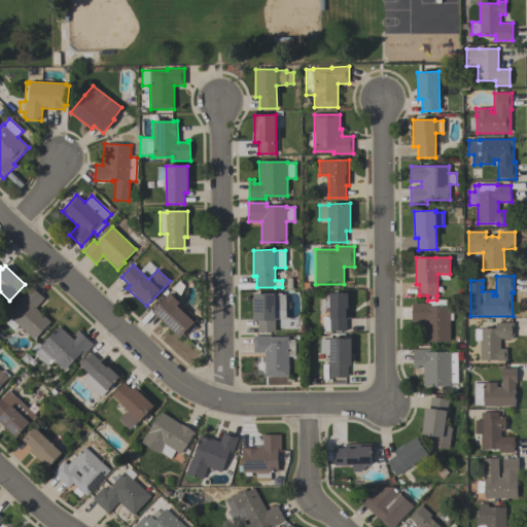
[(35,309),(50,322),(34,341),(7,316),(21,303),(19,300),(31,287),(44,300),(35,309)]
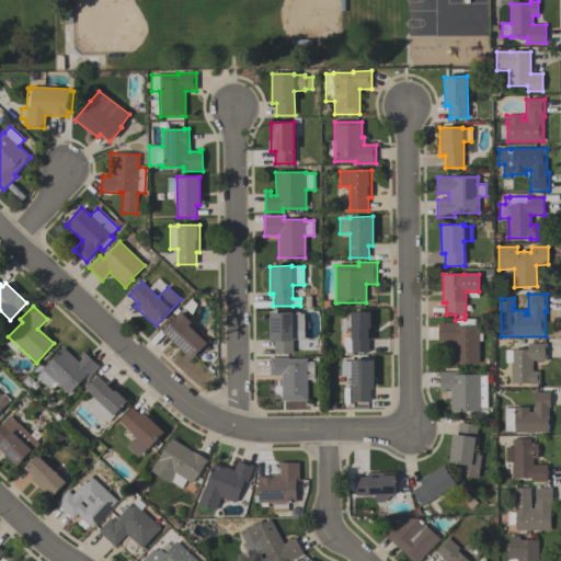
[(210,341),(206,345),(208,347),(204,353),(202,351),(192,361),(162,332),(181,312),(192,322),(191,323),(198,331),(199,330),(210,341)]
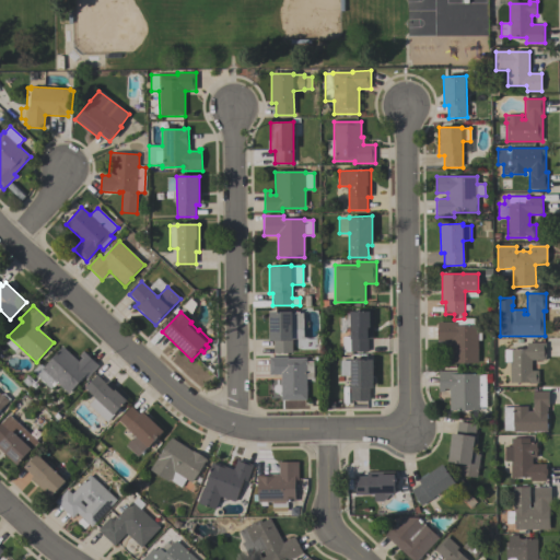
[(273,353),(273,341),(270,341),(269,312),(292,312),(292,313),(303,313),(303,341),(292,341),(292,353),(273,353)]
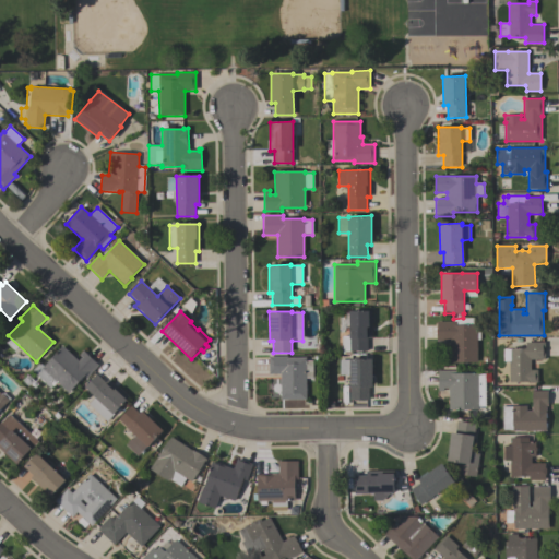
[(349,311),(372,311),(372,339),(367,339),(367,352),(342,352),(342,336),(349,336),(349,311)]
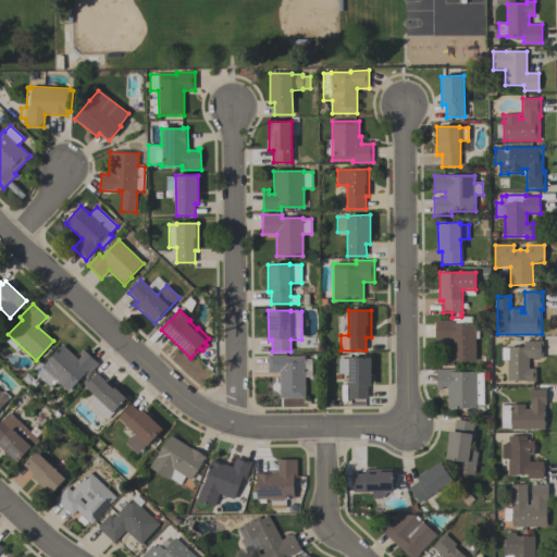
[(475,361),(449,361),(448,338),(435,338),(435,320),(452,320),(452,318),(473,318),(473,324),(474,323),(475,332),(479,331),(479,339),(475,339),(475,361)]
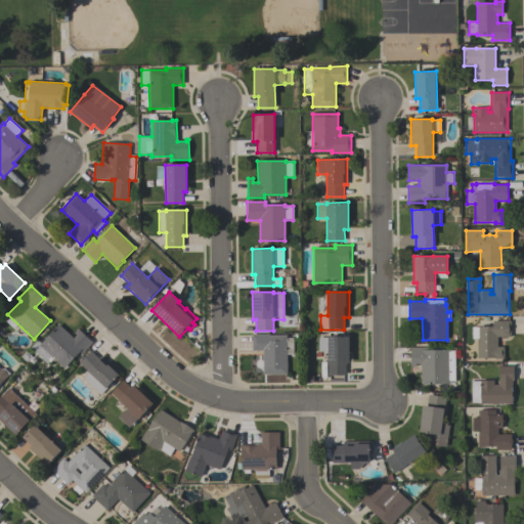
[(472,328),(493,326),(492,321),(511,320),(511,337),(497,337),(497,347),(505,347),(505,359),(494,359),(494,358),(477,359),(477,339),(472,339),(472,328)]
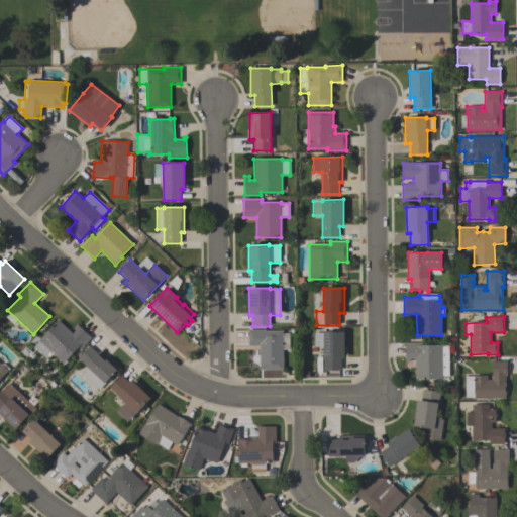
[(91,338),(80,350),(78,348),(64,364),(53,354),(47,359),(34,348),(33,348),(29,344),(36,336),(40,339),(58,321),(73,334),(76,330),(74,328),(77,324),(91,338)]
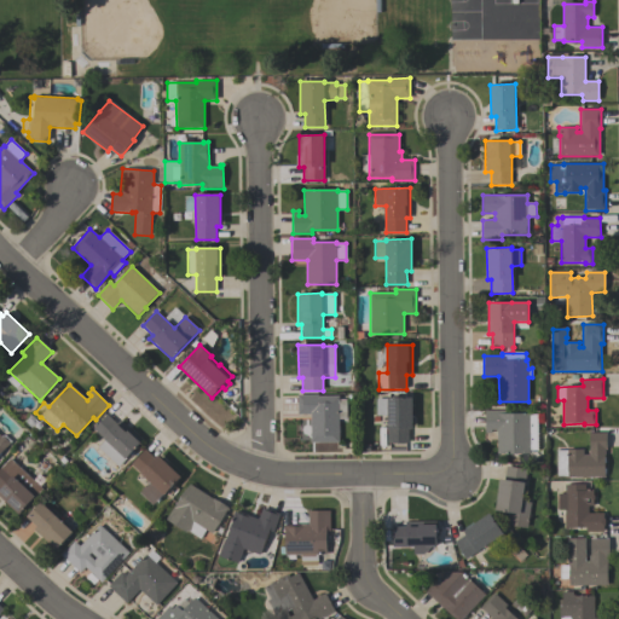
[(298,416),(298,395),(318,395),(318,397),(339,397),(339,400),(346,400),(347,418),(339,420),(339,443),(311,444),(311,415),(298,416)]
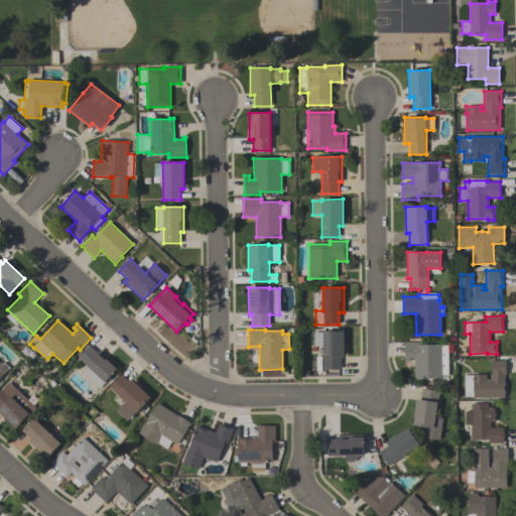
[(323,347),(314,347),(313,333),(323,333),(323,332),(344,332),(344,358),(341,358),(341,370),(324,370),(323,347)]
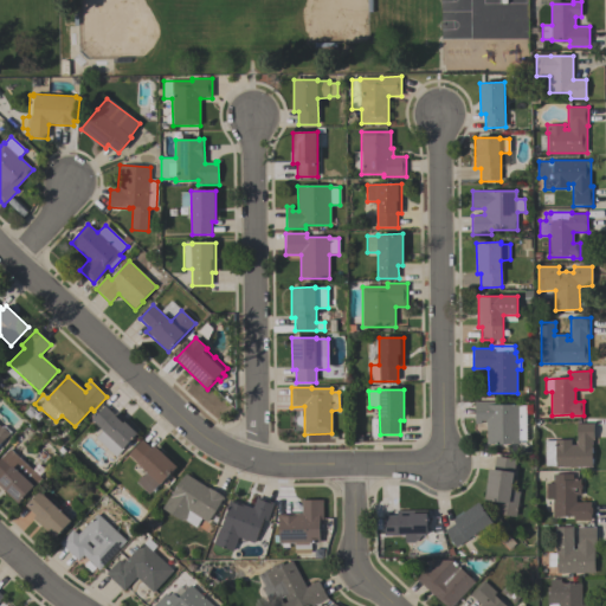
[(487,445),(487,421),(481,421),(481,425),(475,425),(475,403),(495,401),(495,405),(520,405),(520,406),(527,406),(528,442),(519,442),(519,444),(487,445)]
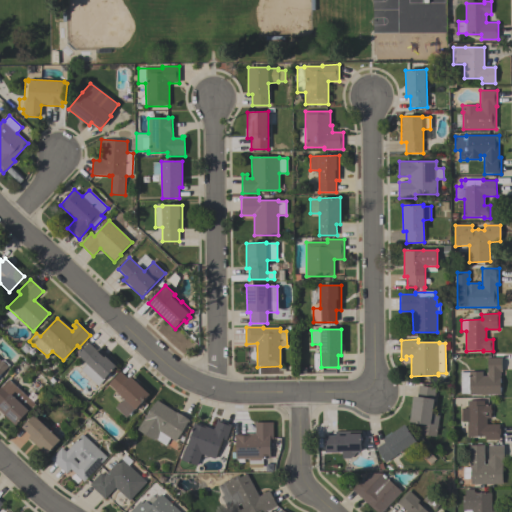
[(81,371),(87,364),(77,355),(88,343),(97,351),(99,348),(118,365),(98,386),(81,371)]
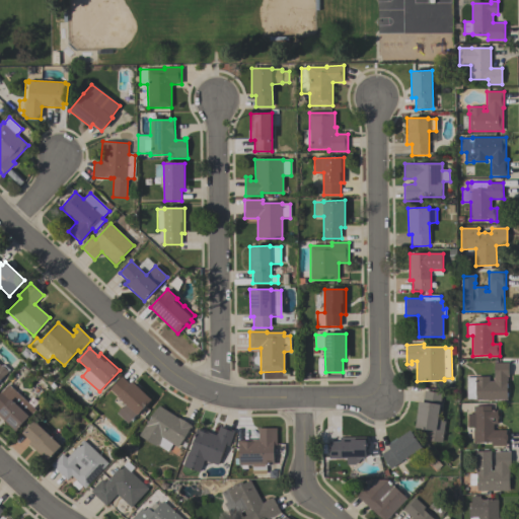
[(509,363),(509,377),(507,377),(508,400),(475,400),(475,399),(465,399),(465,378),(475,378),(475,377),(489,377),(489,382),(494,382),(494,363),(509,363)]
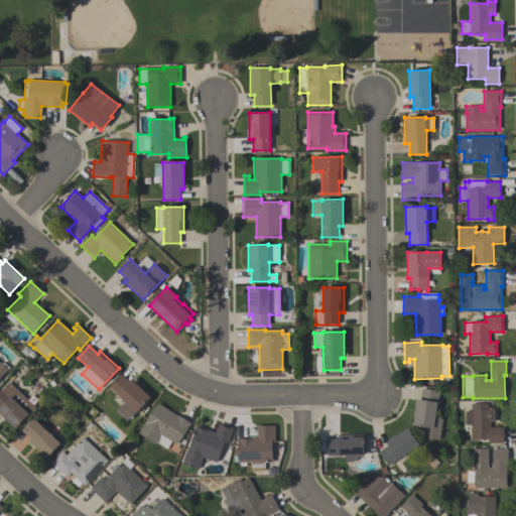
[(0,364),(1,365),(2,364),(8,370),(0,379),(0,364)]
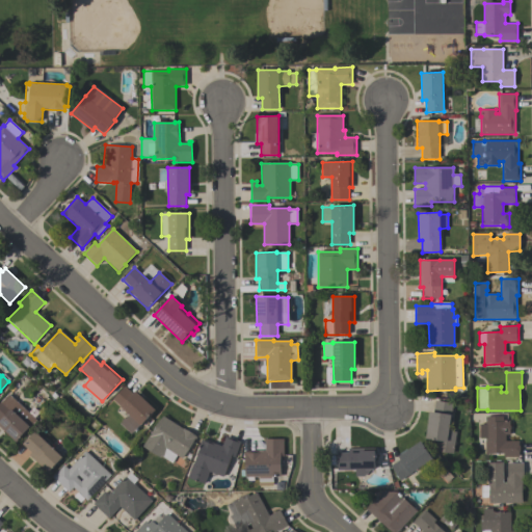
[(112,399),(125,387),(133,394),(136,392),(156,410),(141,426),(140,425),(131,434),(121,424),(129,415),(112,399)]
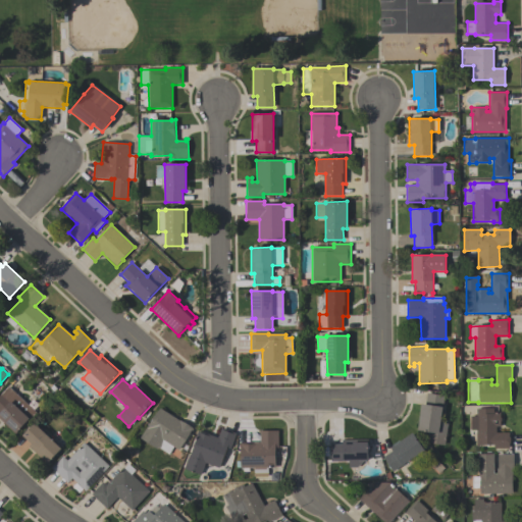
[(15,433),(0,419),(0,396),(8,387),(35,412),(29,418),(30,419),(15,433)]
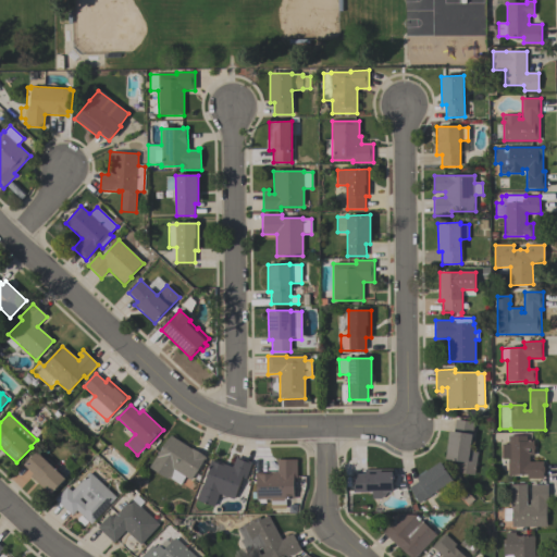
[(474,422),(470,452),(478,453),(474,475),(457,473),(458,461),(446,460),(449,431),(454,432),(455,420),(474,422)]
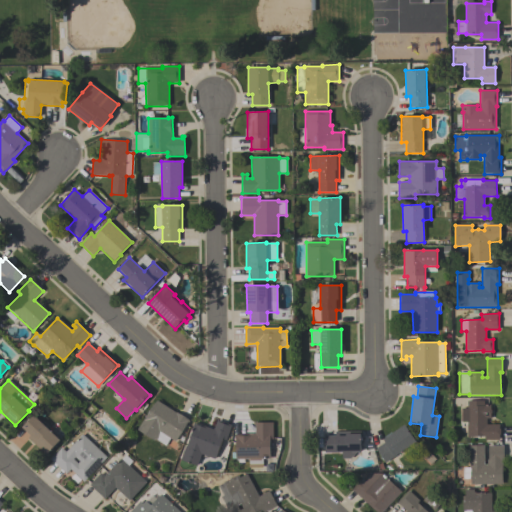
[(138,430),(156,401),(176,413),(177,412),(190,421),(188,424),(187,423),(175,442),(170,438),(165,446),(155,439),(154,441),(138,430)]
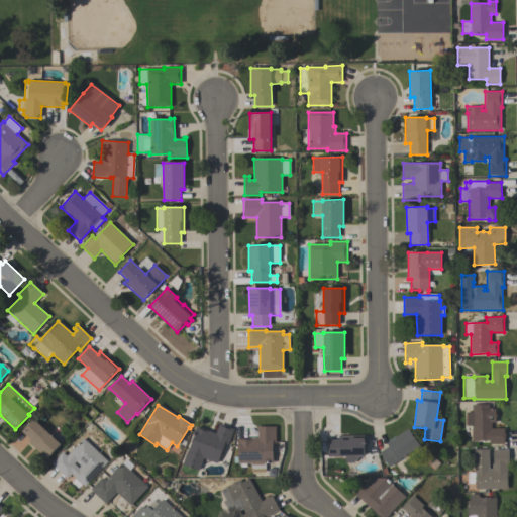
[(504,428),(504,433),(505,433),(505,439),(504,439),(504,444),(489,444),(489,441),(472,441),(472,426),(466,426),(466,413),(472,412),(472,405),(489,405),(489,408),(495,408),(495,414),(496,414),(496,418),(496,423),(492,423),(492,428),(504,428)]
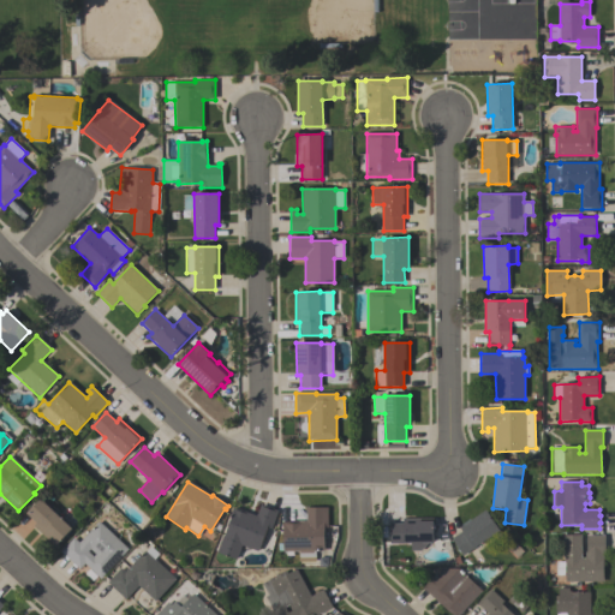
[(27,514),(41,500),(72,529),(55,547),(34,526),(36,524),(27,514)]
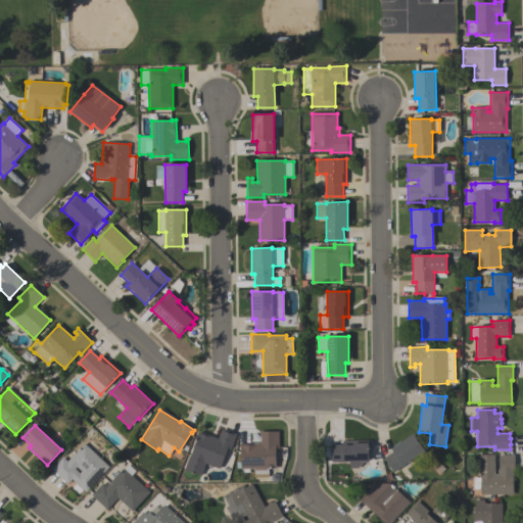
[(198,432),(218,439),(222,429),(237,435),(231,450),(228,449),(220,470),(206,465),(201,477),(185,470),(189,458),(190,458),(197,439),(195,438),(198,432)]
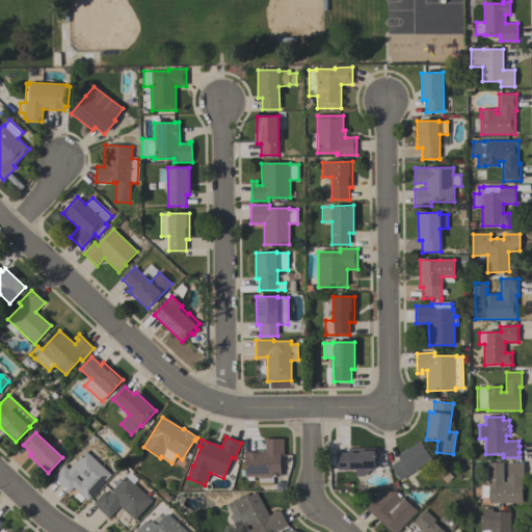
[(284,440),(284,457),(281,457),(281,477),(273,477),(273,486),(259,486),(259,478),(244,478),(244,457),(243,457),(243,452),(265,452),(265,442),(263,442),(263,440),(284,440)]
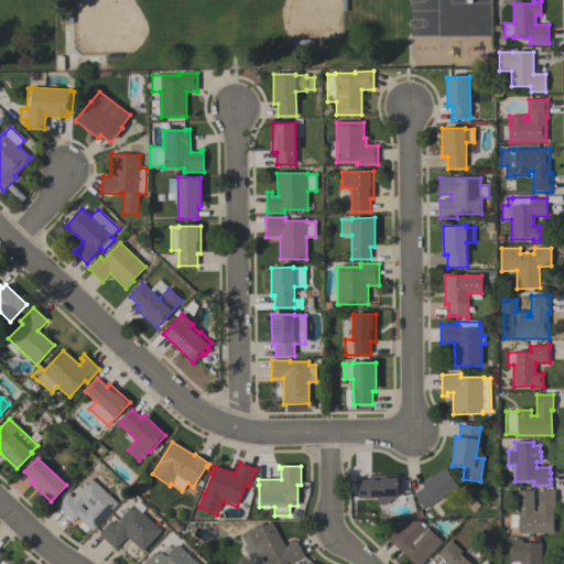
[(458,487),(424,510),(414,495),(424,488),(422,485),(446,468),(458,487)]
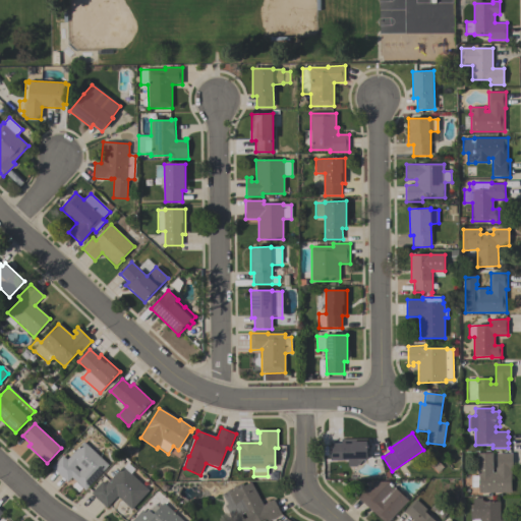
[(367,440),(367,460),(362,460),(357,466),(348,466),(348,460),(331,461),(330,444),(342,444),(342,440),(367,440)]
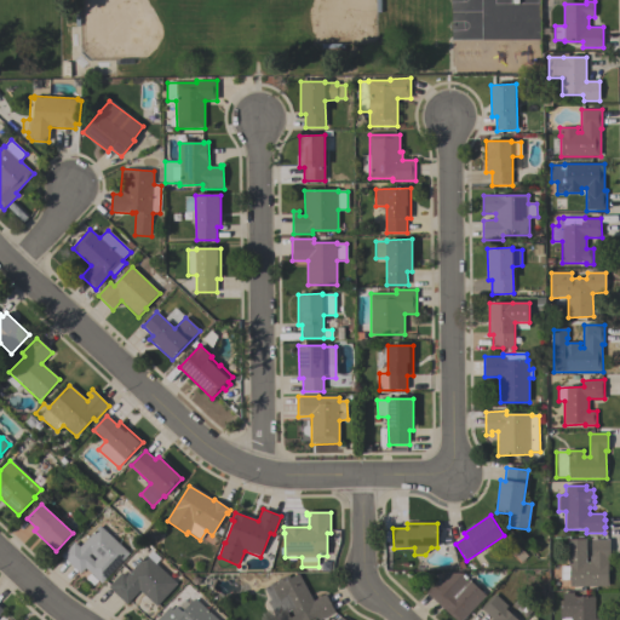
[(80,547),(99,526),(130,554),(102,584),(86,568),(80,574),(62,556),(74,541),(80,547)]
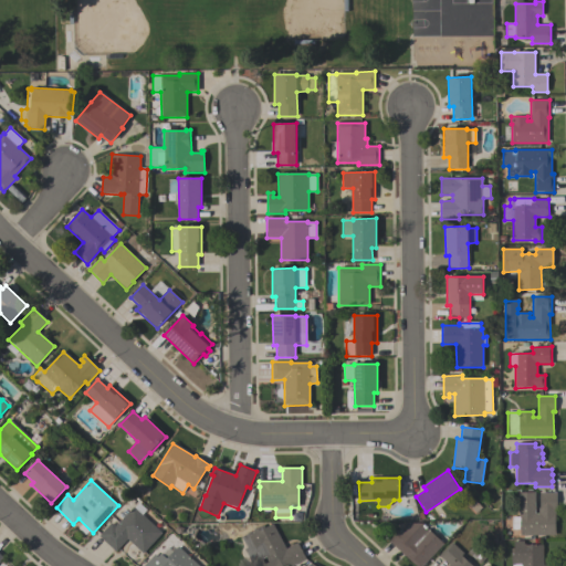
[(557,493),(557,511),(555,511),(555,536),(520,536),(520,531),(512,531),(512,517),(519,517),(519,493),(535,493),(535,514),(538,514),(538,509),(540,509),(540,493),(557,493)]
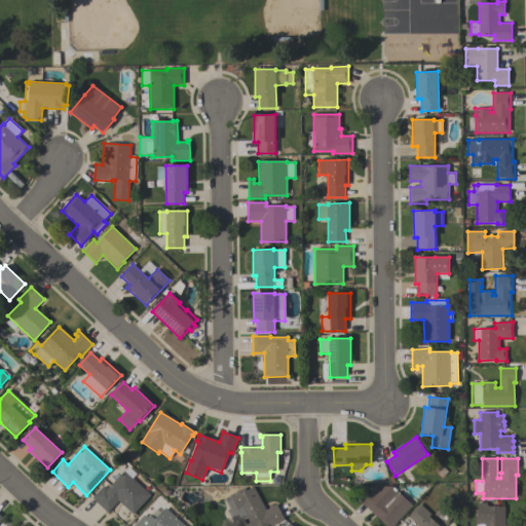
[(150,496),(133,515),(119,501),(108,513),(92,498),(104,486),(107,489),(114,482),(111,480),(116,474),(119,477),(123,472),(150,496)]
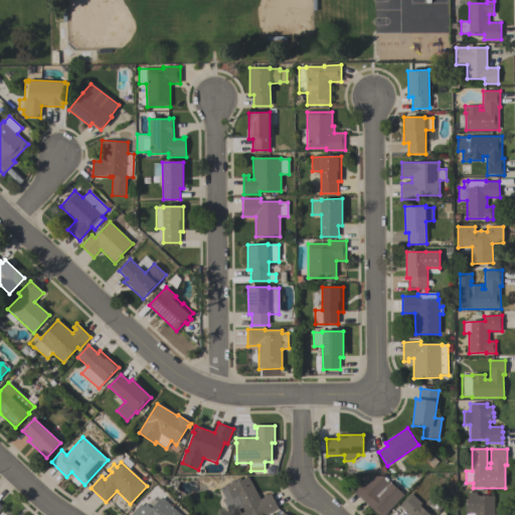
[(219,489),(224,486),(224,485),(229,483),(230,483),(239,478),(240,481),(247,477),(260,500),(271,494),(274,500),(275,501),(276,504),(279,509),(267,514),(264,514),(263,513),(259,514),(229,514),(222,500),(224,499),(219,489)]
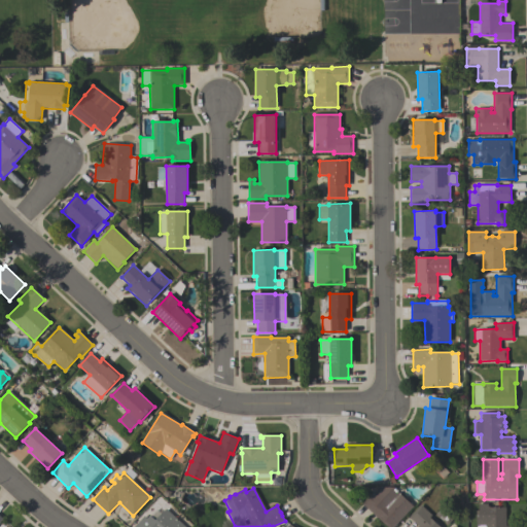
[(386,526),(362,504),(378,488),(393,488),(398,492),(397,492),(413,506),(392,526),(386,526)]
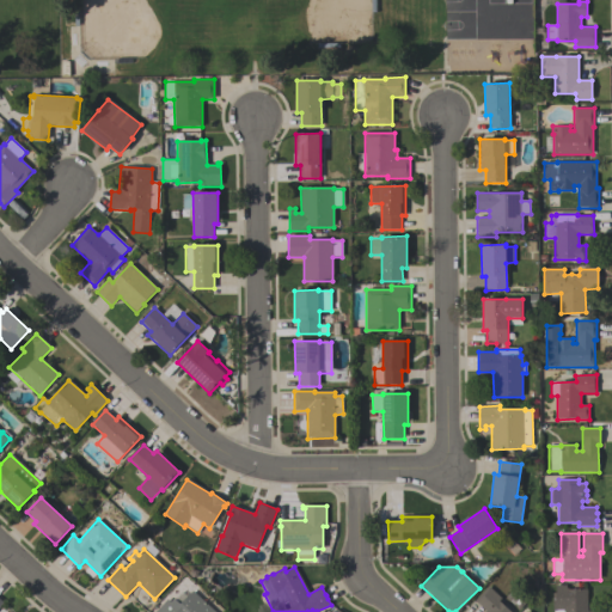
[(552,611),(552,593),(556,593),(556,586),(565,586),(565,588),(568,588),(568,591),(587,589),(587,611),(552,611)]
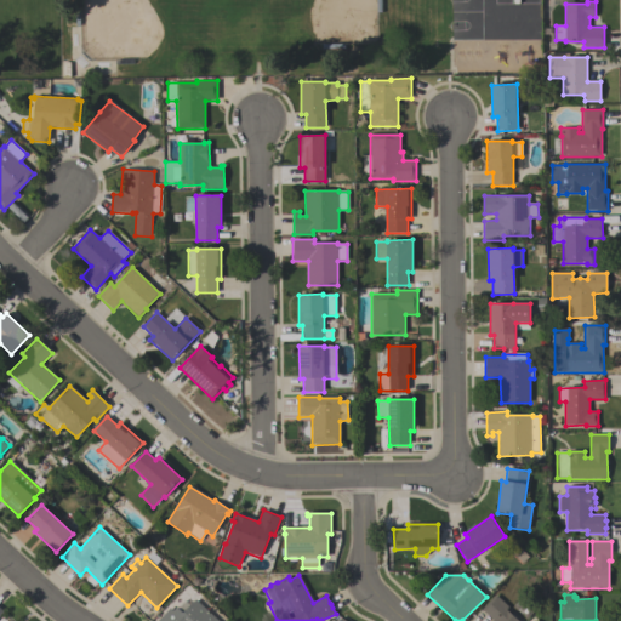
[(491,620),(493,620),(482,610),(495,596),(508,608),(506,610),(517,620),(491,620)]
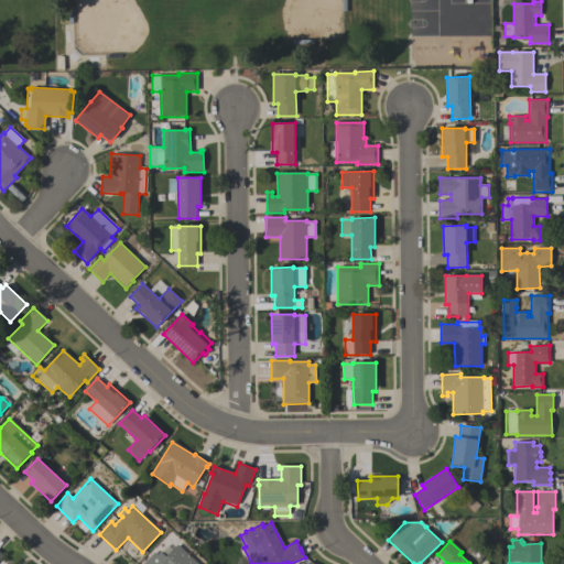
[(143,563),(154,553),(156,555),(160,552),(165,557),(177,545),(197,563),(143,563)]
